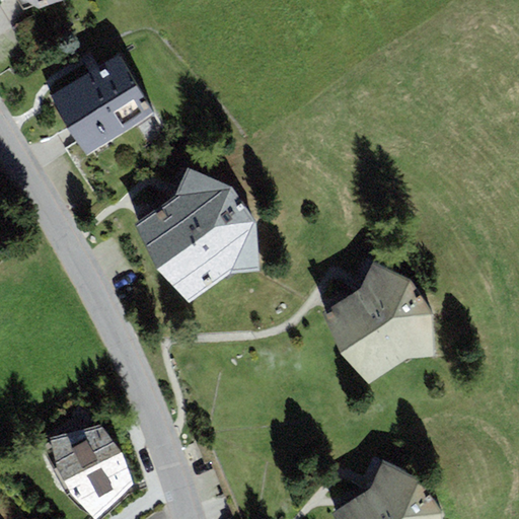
[(118,55),(53,96),(88,153),(154,113),(118,55)]
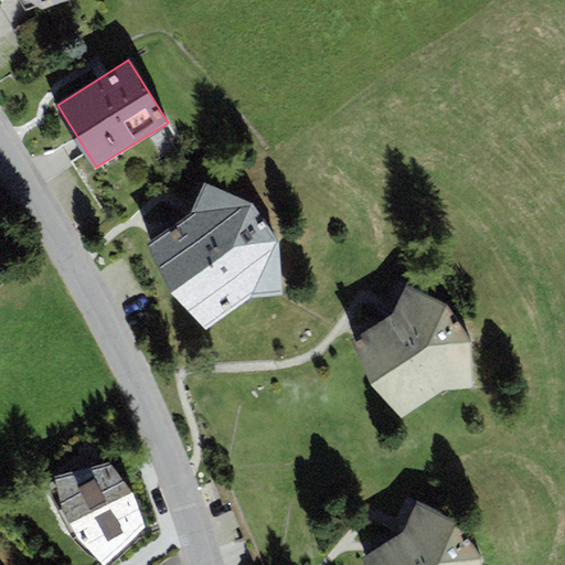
[(191,212),(148,244),(171,290),(208,330),(252,297),(281,294),(280,243),(254,204),(204,182),(191,212)]
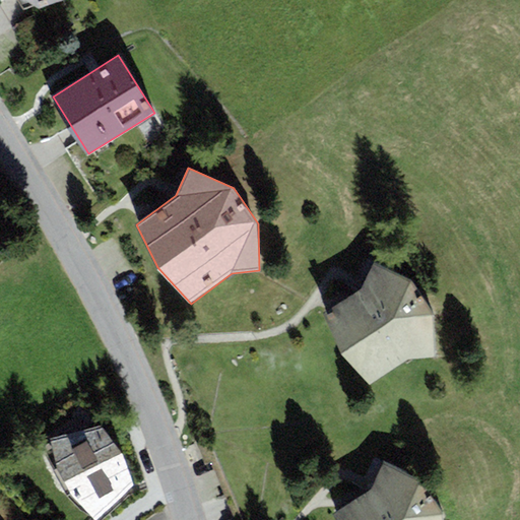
[(362,289),(324,311),(341,353),(371,385),(409,360),(436,356),(434,314),(412,280),(374,262),(362,289)]
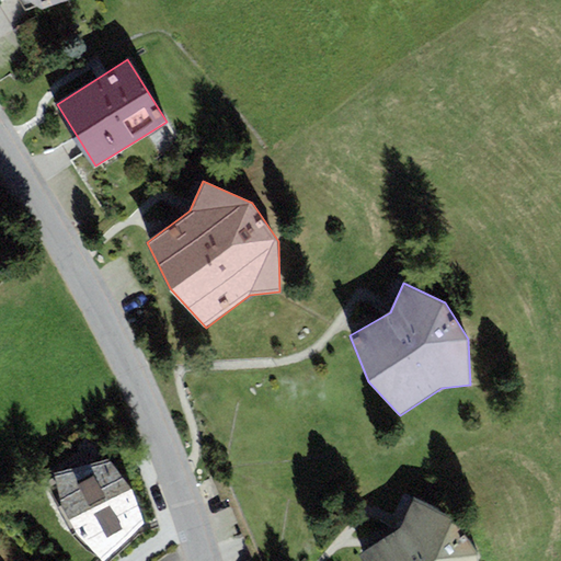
[(133,490),(109,459),(54,474),(63,504),(78,531),(101,560),(104,560),(144,523),(133,490)]
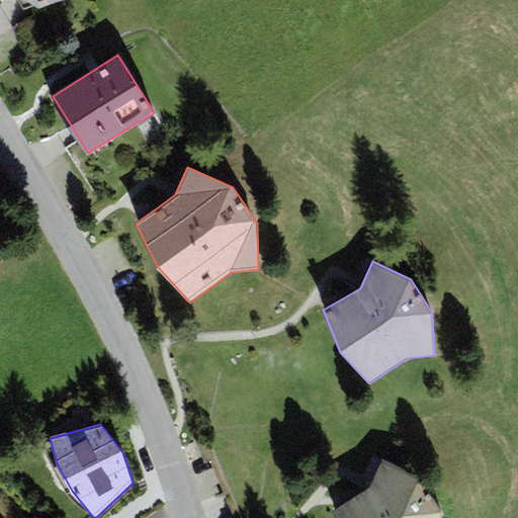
[(369,487),(333,512),(335,517),(442,517),(442,512),(421,479),(382,459),(369,487)]
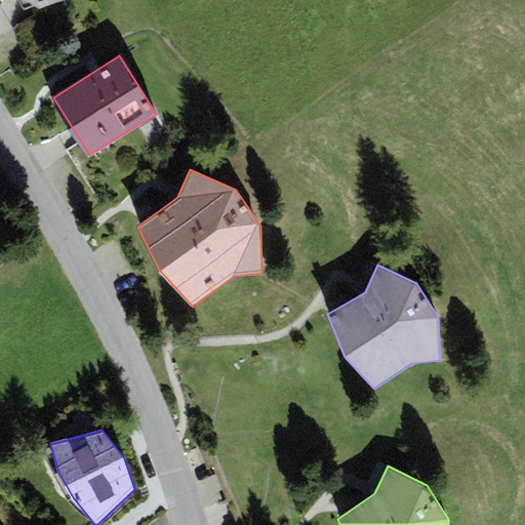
All buildings are outlined.
